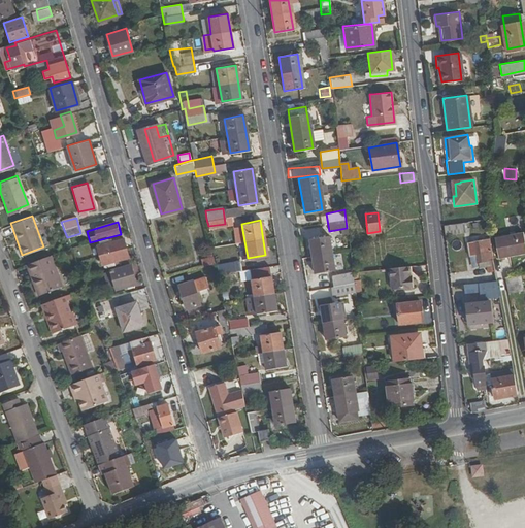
[(463,222),(445,224),(446,233),(464,230),(463,222)]
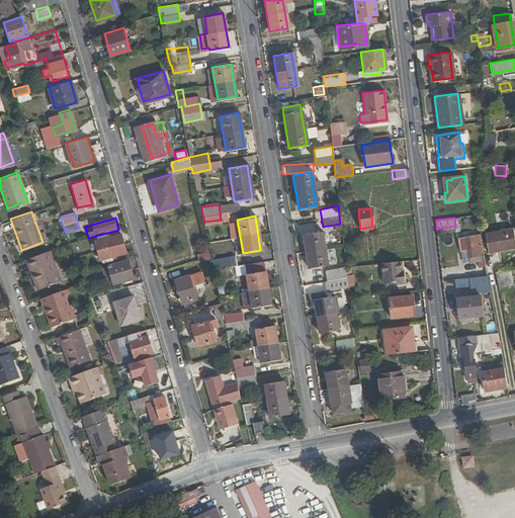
[(514,241),(512,227),(485,232),(489,252),(514,247),(514,241)]
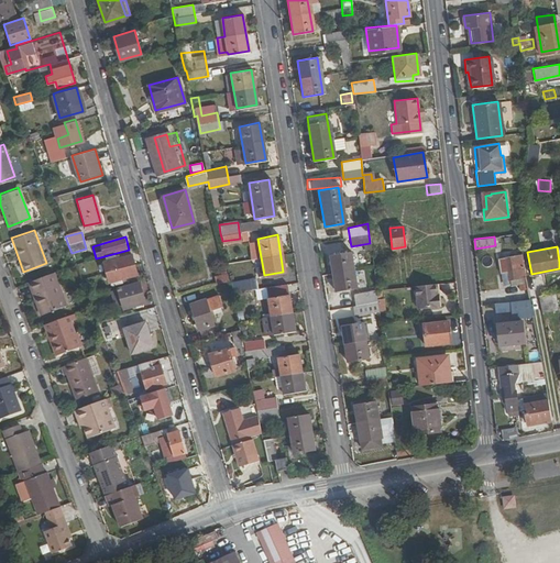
[(349,252),(329,255),(335,290),(354,287),(349,252)]
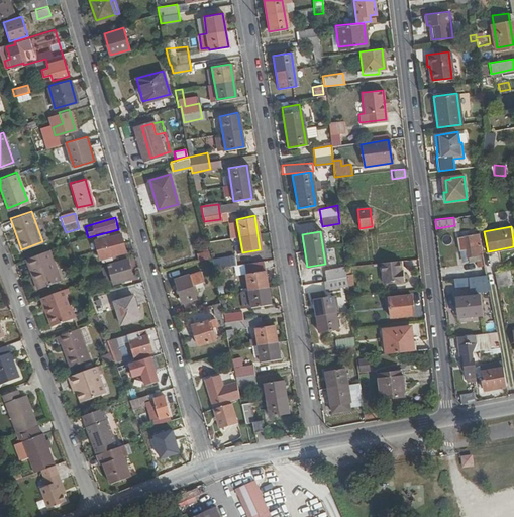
[(120,233),(95,241),(100,260),(125,251),(120,233)]
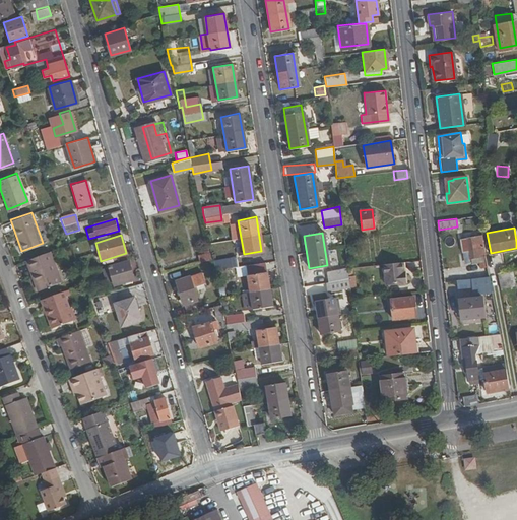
[(478,267),(486,266),(480,235),(464,237),(469,263),(477,262),(478,267)]
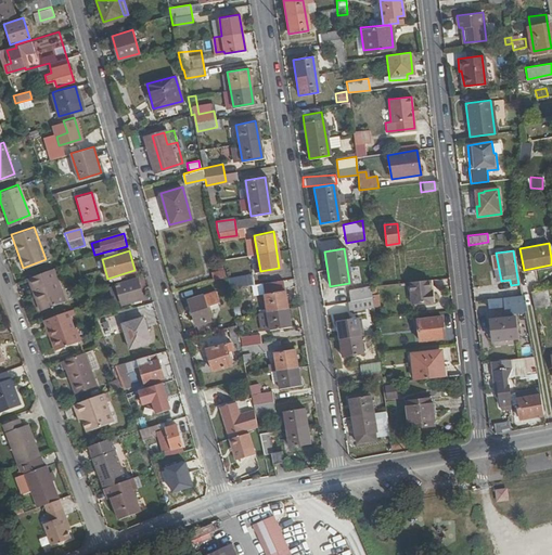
[(51,268),(26,276),(33,295),(36,295),(41,309),(63,301),(51,268)]
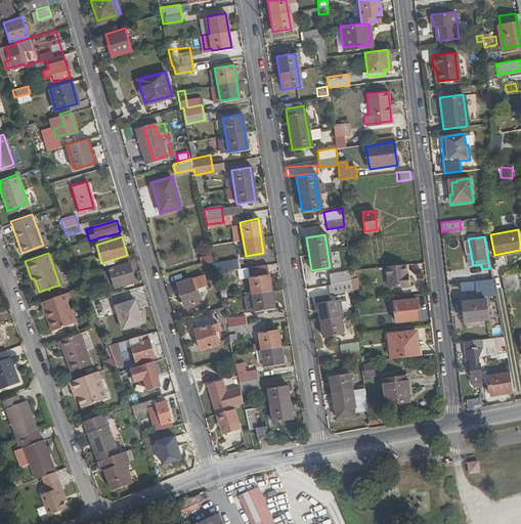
[(202,264),(213,261),(212,254),(200,258),(202,264)]
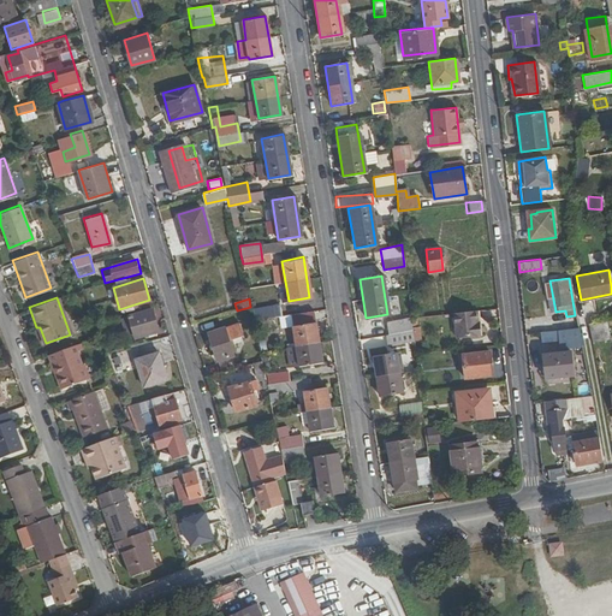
[(253,308),(255,319),(277,314),(274,304),(253,308)]
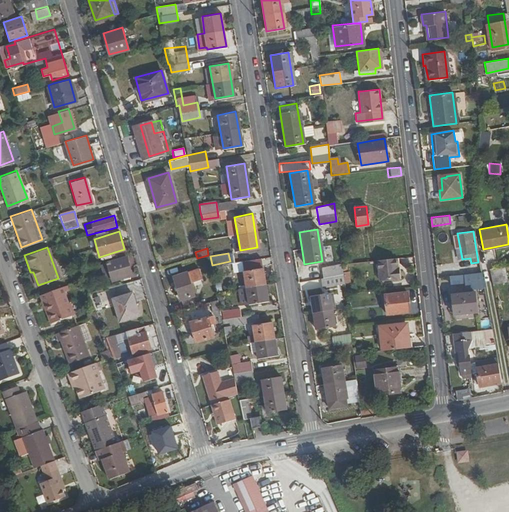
[(126,257),(106,263),(112,281),(132,275),(126,257)]
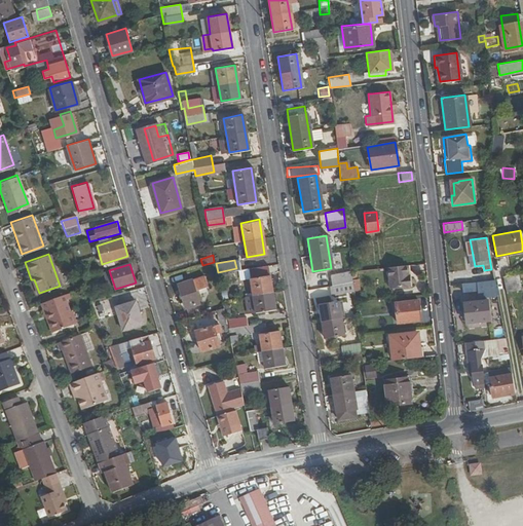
[(266,264),(247,267),(255,312),(273,309),(266,264)]
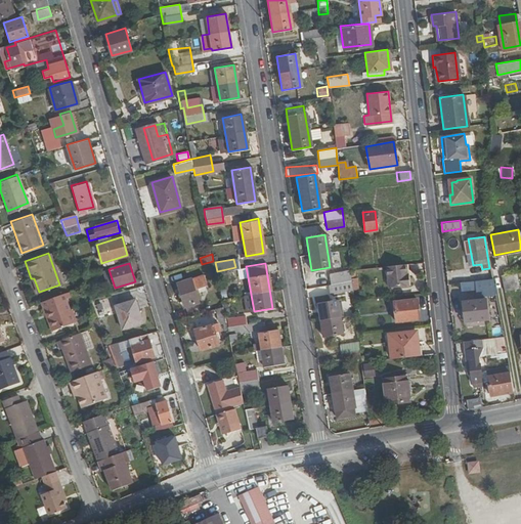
[(405,264),(385,266),(387,288),(410,285),(408,274),(407,274),(405,264)]
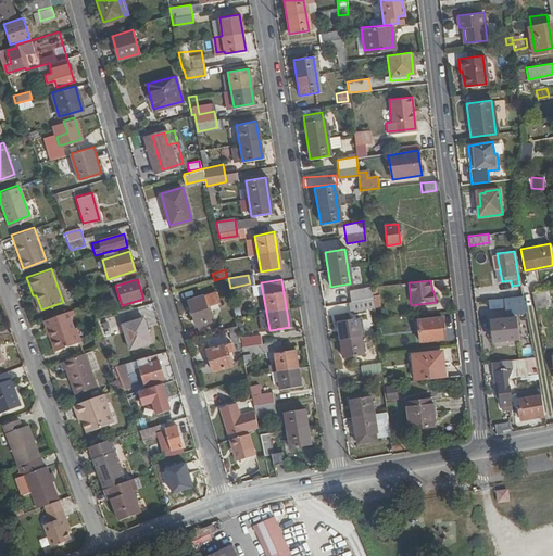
[(549,289),(531,292),(533,308),(551,305),(549,289)]
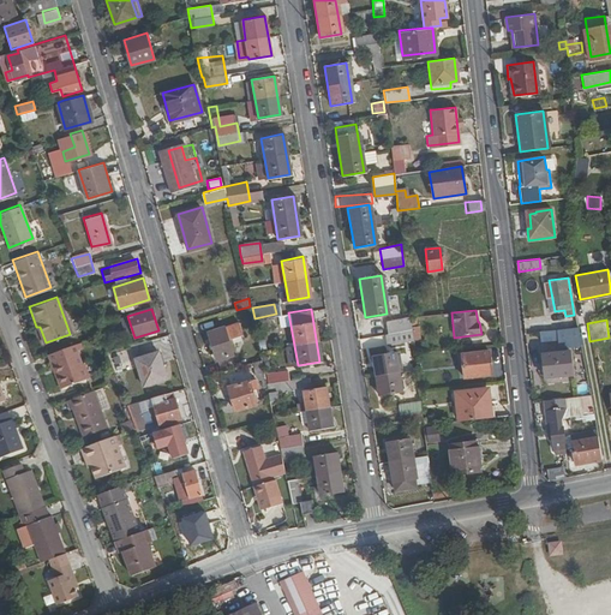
[(393,342),(412,339),(411,321),(390,324),(393,342)]
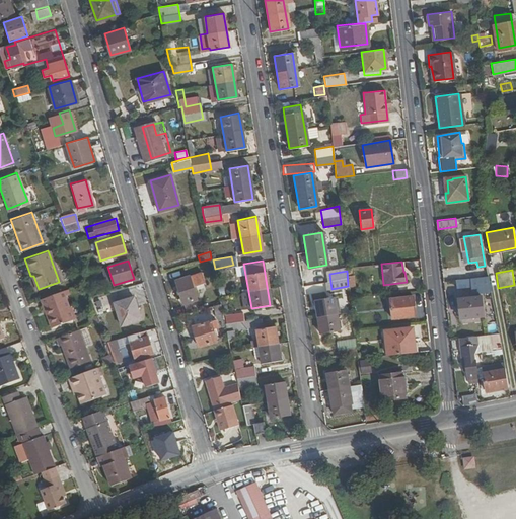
[(175,280),(186,313),(199,309),(193,287),(204,284),(201,273),(175,280)]
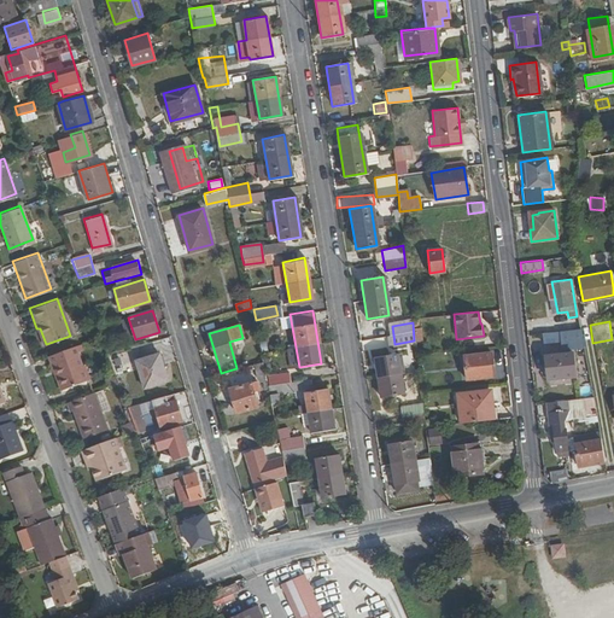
[(583,345),(579,327),(541,333),(542,343),(559,342),(560,349),(583,345)]
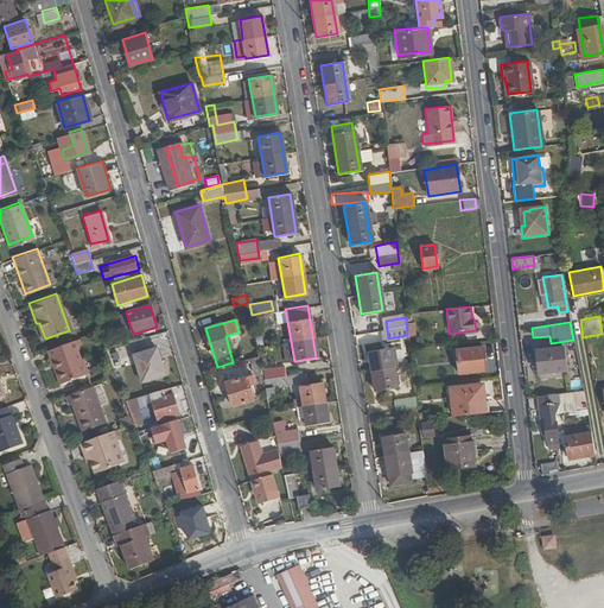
[(70,340),(49,347),(56,367),(52,368),(58,382),(83,374),(77,359),(70,340)]
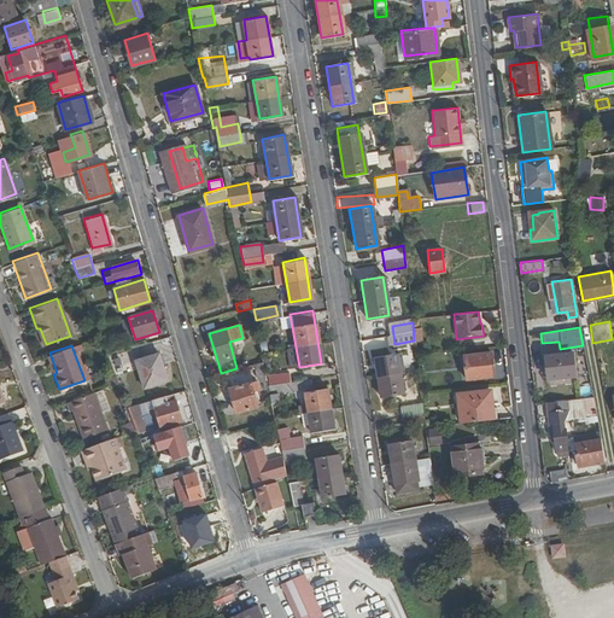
[(571,351),(544,355),(547,380),(573,377),(571,351)]
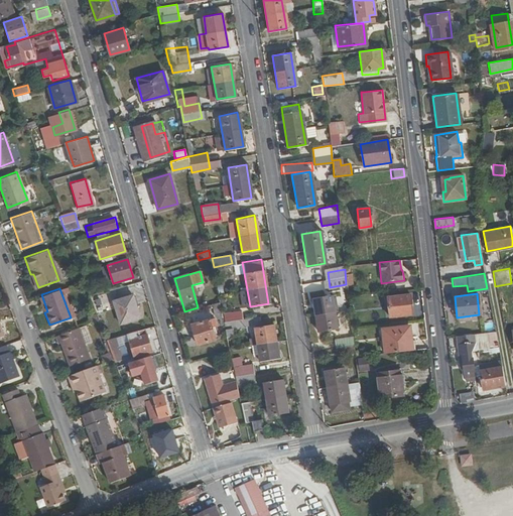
[(38,295),(44,312),(47,311),(41,294),(38,295)]
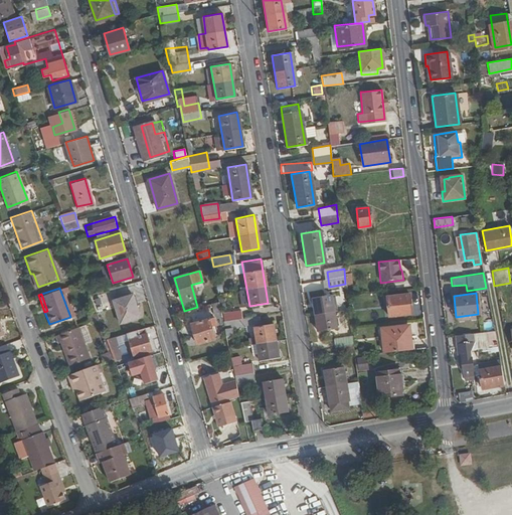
[(334,327),(329,294),(311,298),(316,331),(334,327)]
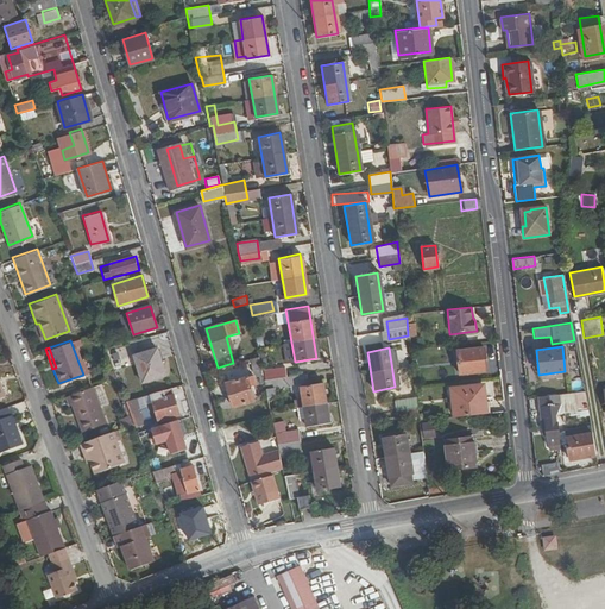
[(157,349),(133,356),(142,381),(165,374),(157,349)]
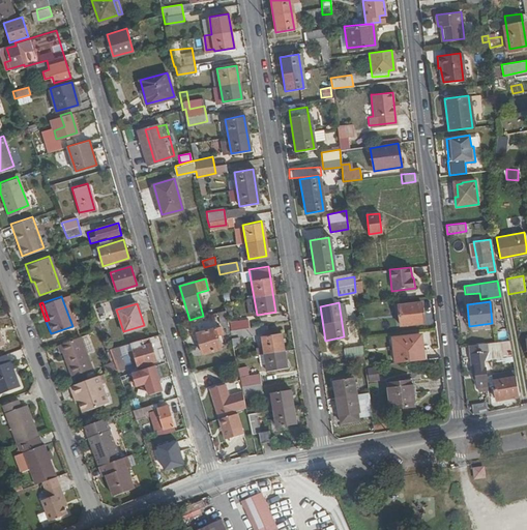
[(419,303),(397,305),(399,326),(421,323),(419,303)]
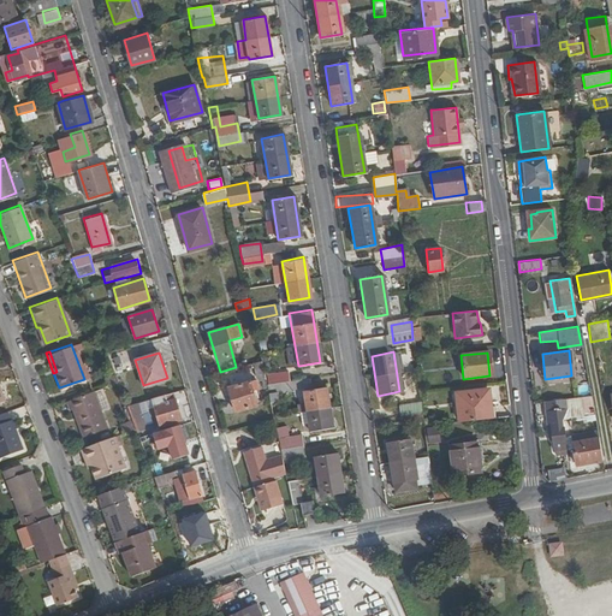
[(273,416),(261,360),(253,362),(254,379),(256,386),(250,388),(255,404),(253,406),(255,416),(247,419),(248,425),(273,418),(273,416)]
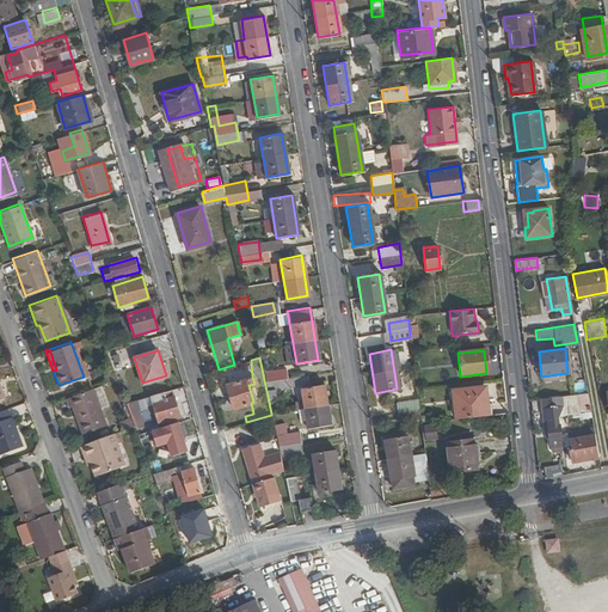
[(287,368),(264,372),(268,391),(289,387),(287,368)]
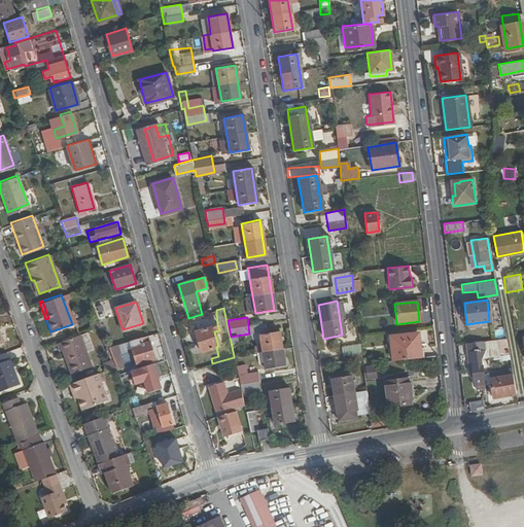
[(201,351),(216,347),(218,346),(214,331),(219,330),(217,324),(195,330),(201,351)]
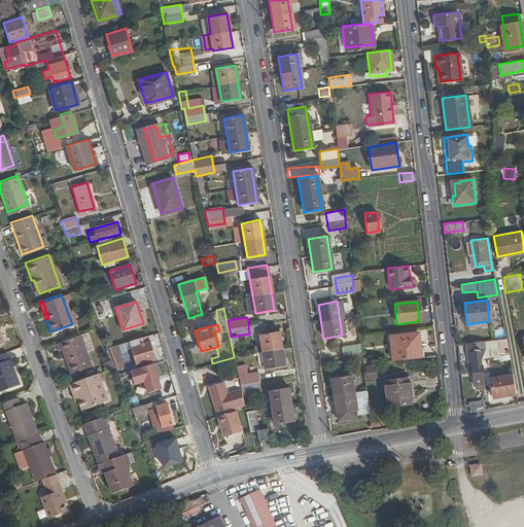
[(277,330),(258,334),(265,369),(283,365),(277,330)]
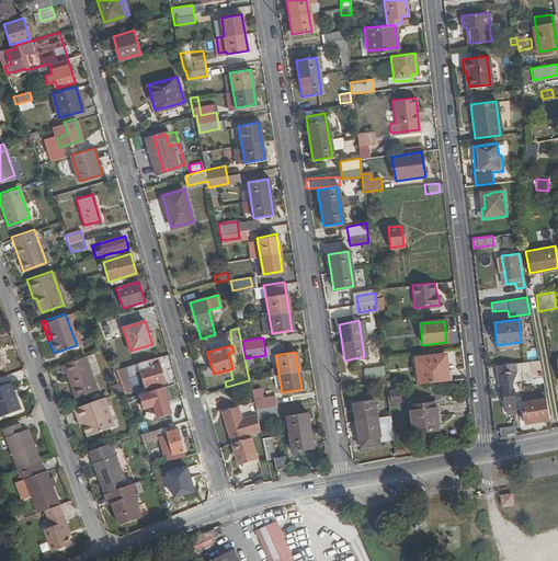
[(416,358),(418,384),(451,380),(448,365),(444,365),(443,354),(416,358)]
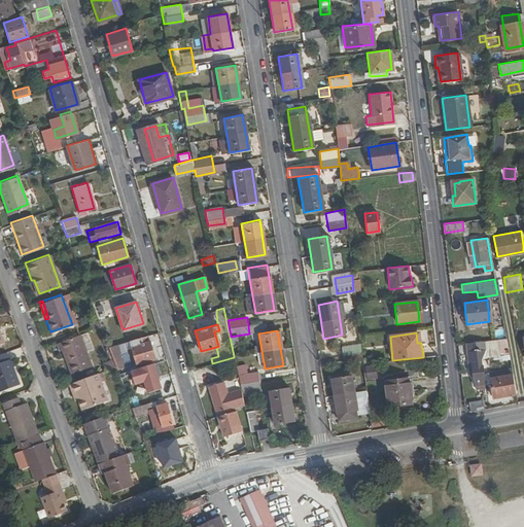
[(78,335),(55,343),(58,350),(61,349),(69,372),(90,364),(78,335)]
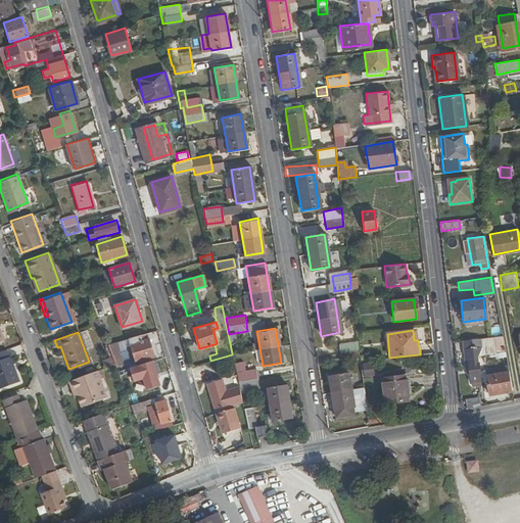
[(128,338),(130,344),(143,340),(141,335),(128,338)]
